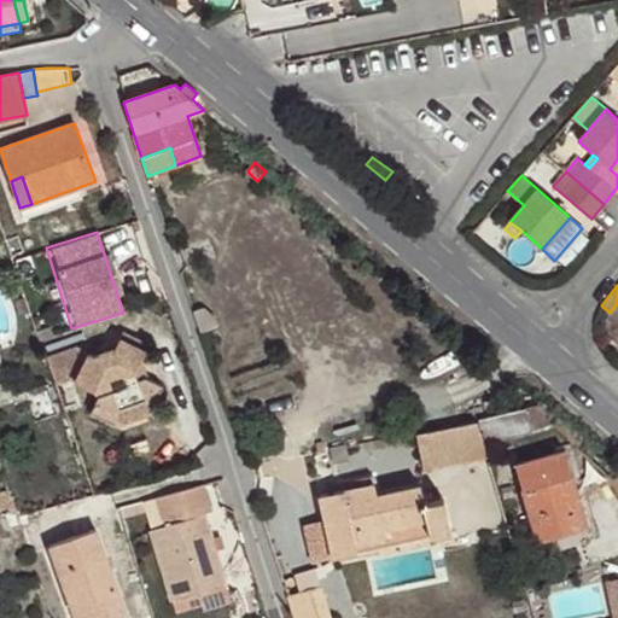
[(204,307),(193,312),(200,333),(219,327),(215,316),(204,307)]
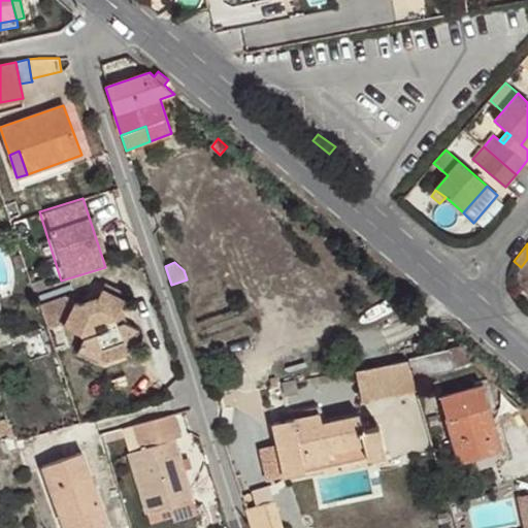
[(31,284),(34,291),(45,288),(43,279),(31,284)]
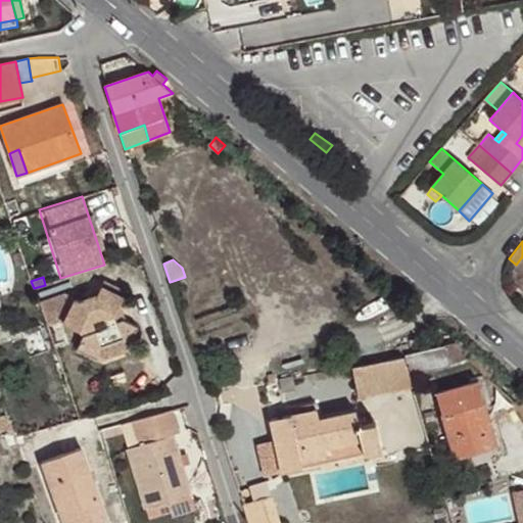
[(102,286),(99,290),(121,300),(123,295),(102,286)]
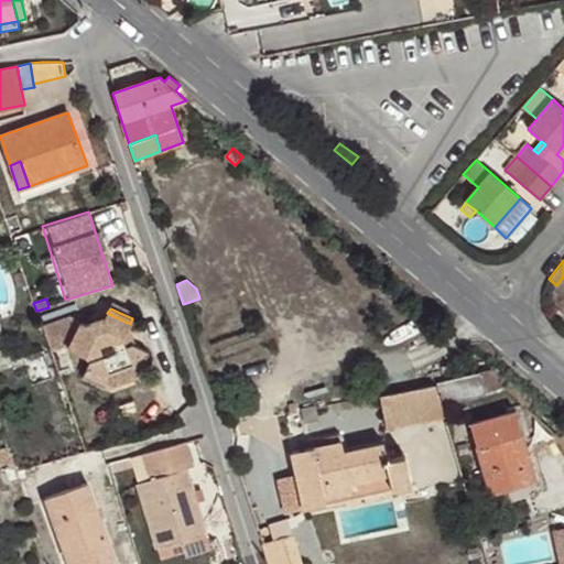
[(42,327),(50,350),(65,345),(89,358),(101,354),(99,347),(111,342),(116,353),(90,362),(84,376),(107,387),(109,380),(131,372),(138,376),(148,354),(133,346),(126,348),(123,339),(128,329),(130,324),(107,313),(105,320),(86,326),(69,318),(42,327)]
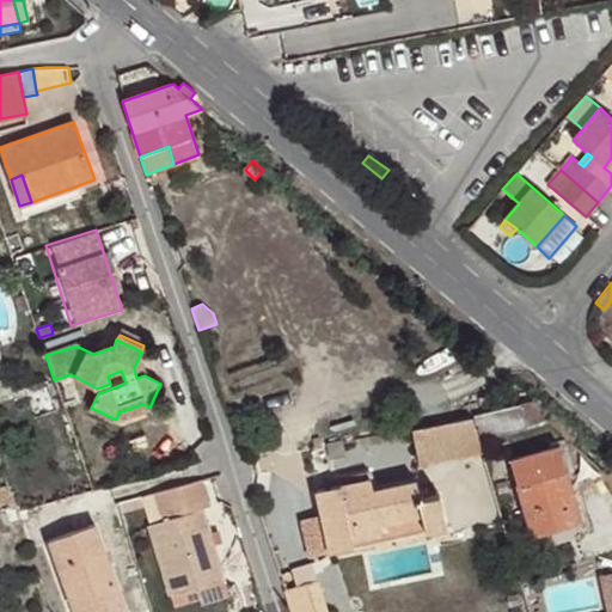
[(139,357),(134,368),(136,378),(145,375),(139,357)]
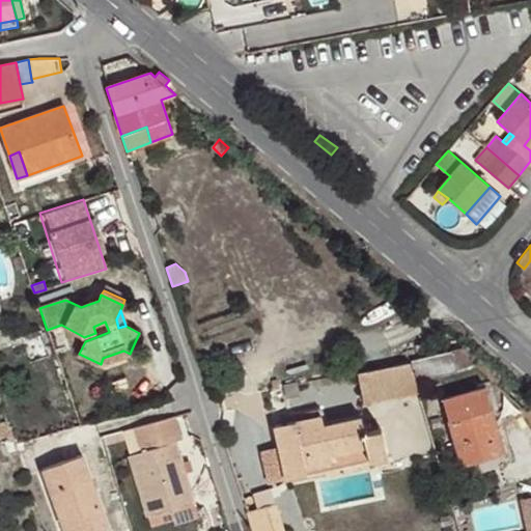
[(451,350),(451,352),(411,361),(412,362),(415,380),(483,360),(468,346),(451,350)]
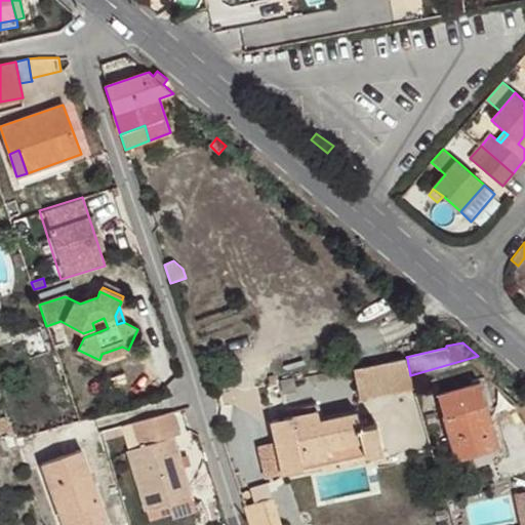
[(102,354),(99,360),(128,350),(122,347),(102,354)]
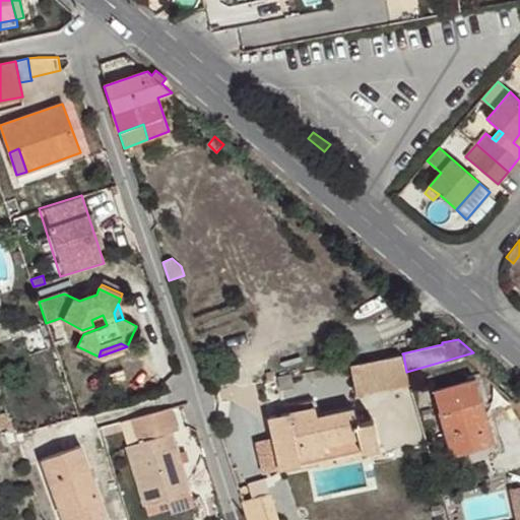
[(406,372),(401,355),(350,366),(356,393),(410,383),(406,372)]
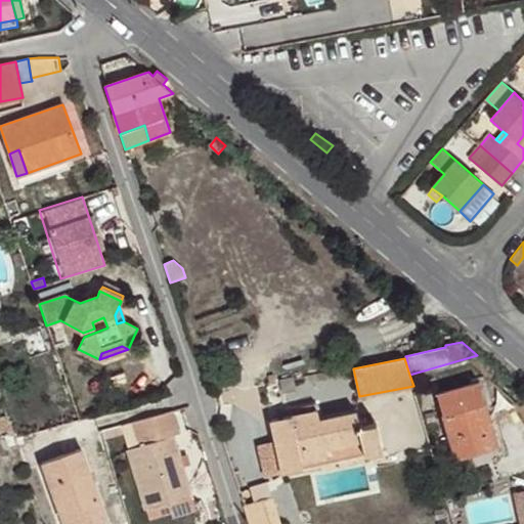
[(478,382),(437,394),(455,457),(496,446),(478,382)]
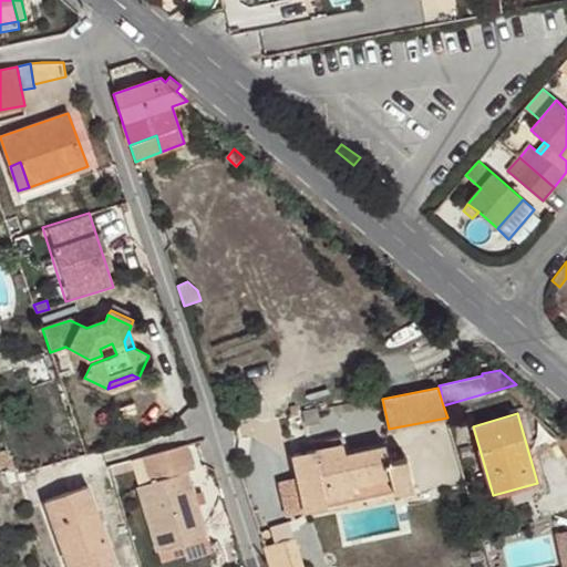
[(187,444),(132,461),(134,470),(156,548),(204,535),(196,505),(186,471),(194,468),(187,444)]
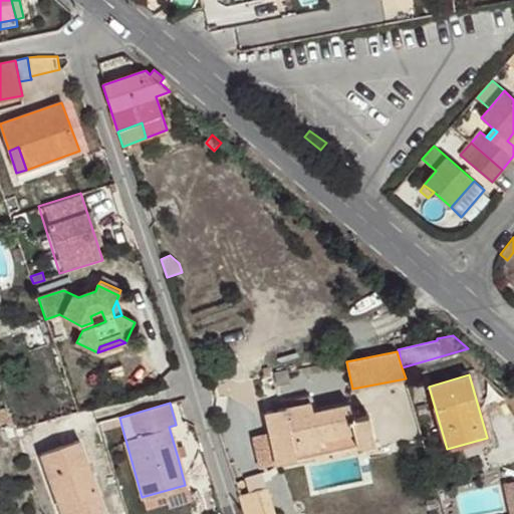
[(310,404),(295,407),(297,417),(312,414),(310,404)]
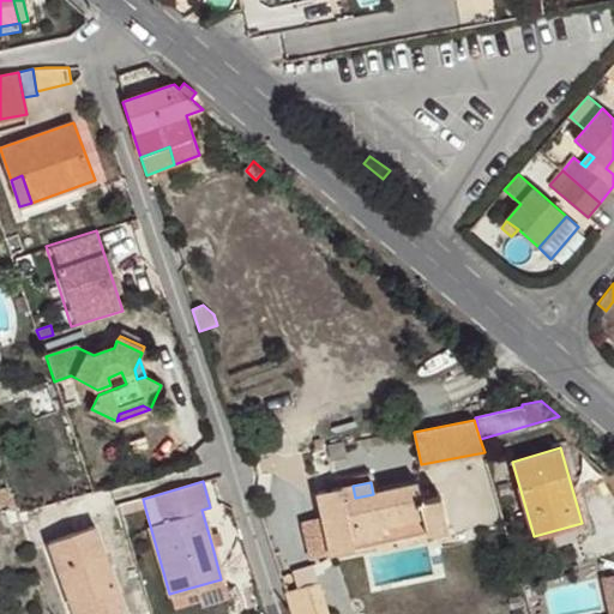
[(321,518),(330,554),(355,549),(353,541),(384,534),(385,543),(426,534),(447,529),(440,498),(420,501),(417,483),(373,494),(355,498),(353,486),(315,493),(321,518)]
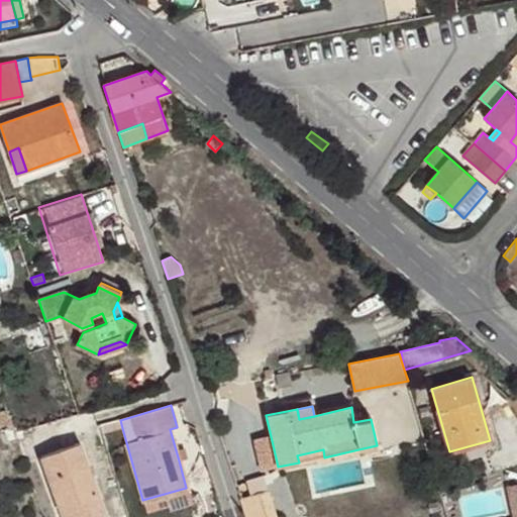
[(120,420),(100,425),(103,433),(122,428),(120,420)]
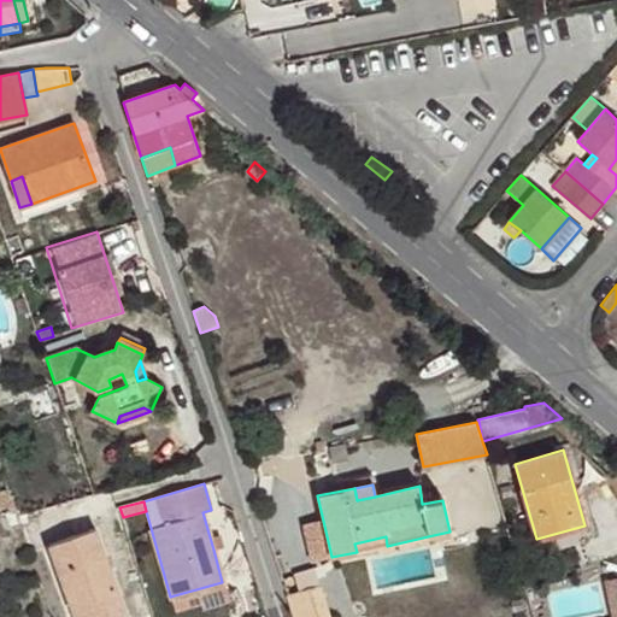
[(222,547),(211,510),(203,512),(213,550),(222,547)]
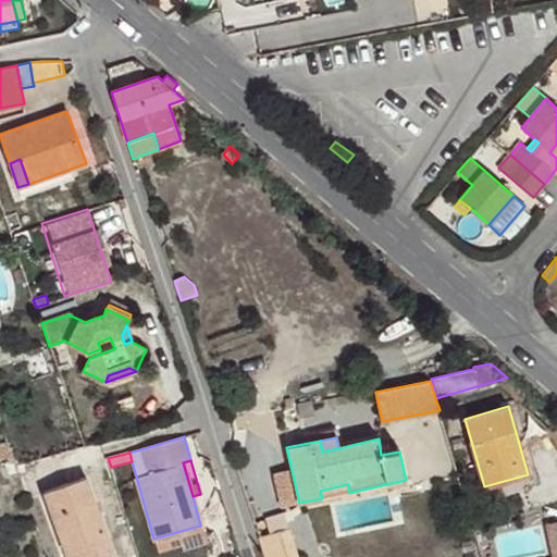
[(281,507),(299,503),(292,470),(273,473),(281,507)]
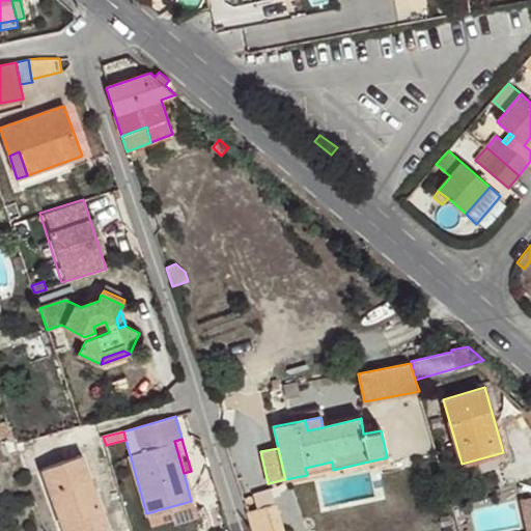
[(503,452),(462,464),(465,474),(506,463),(503,452)]
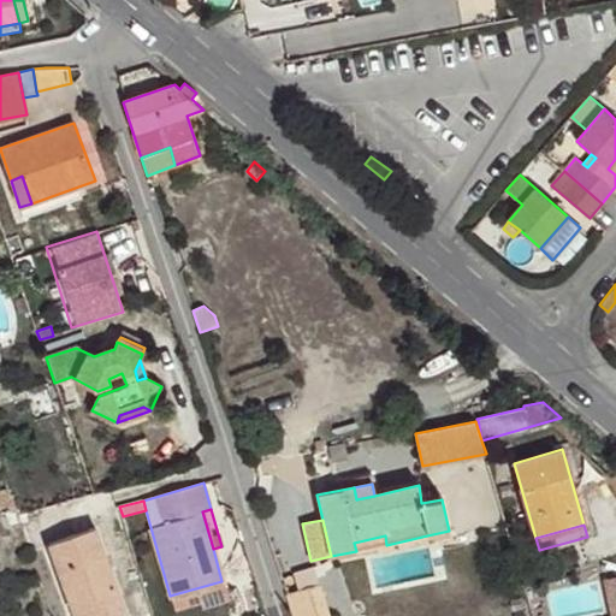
[(122,615),(128,614),(96,528),(51,545),(77,615),(101,606),(104,615),(122,615)]
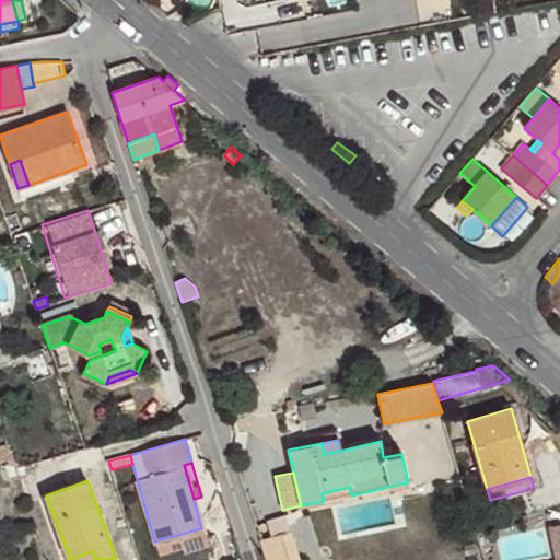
[(322,493),(324,501),(351,496),(350,487),(322,493)]
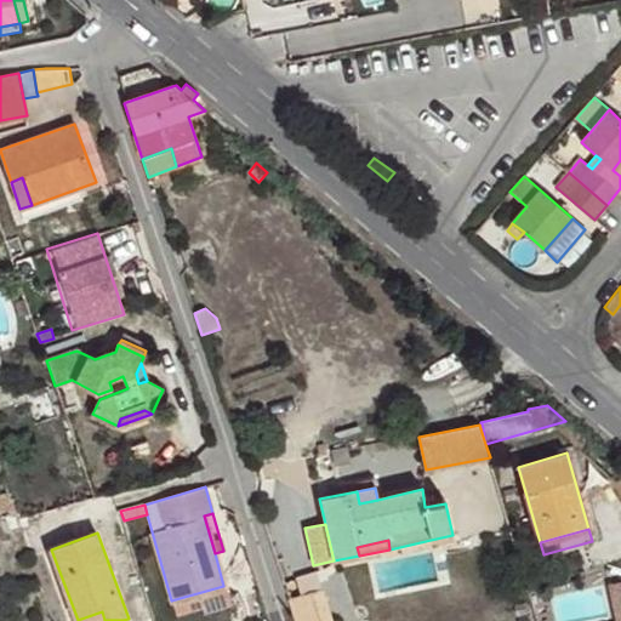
[(223,586),(171,600),(175,614),(228,599),(223,586)]
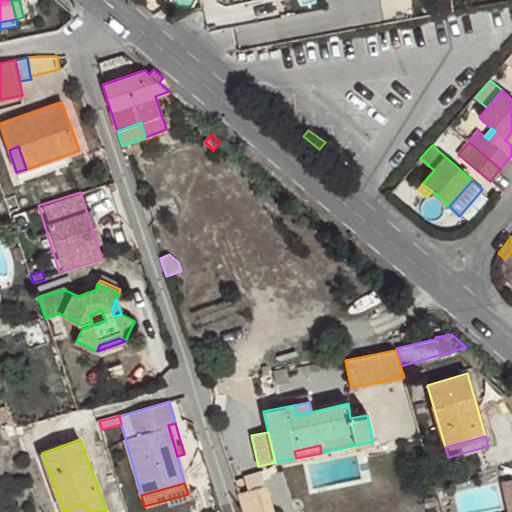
[(273,511),(264,485),(238,493),(244,511),(273,511)]
